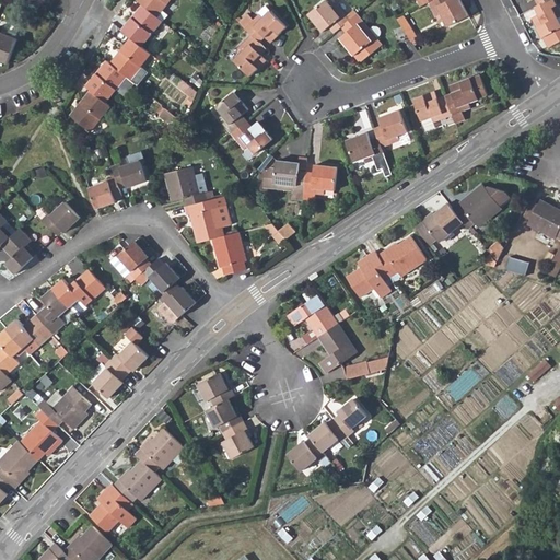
[(138,0),(137,2),(142,7),(162,23),(173,10),(167,6),(172,0),(138,0)]
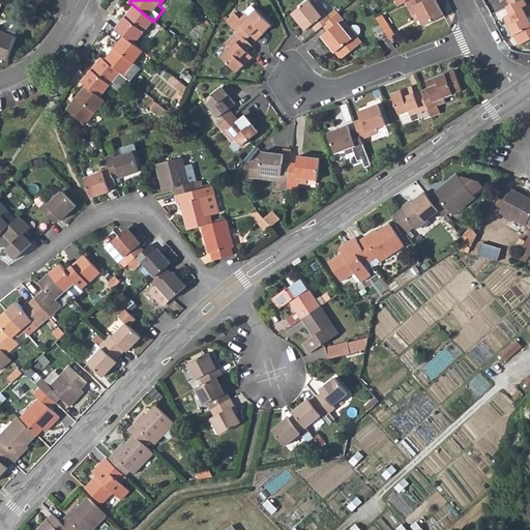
[(407,0),(416,17),(420,15),(424,23),(444,12),(436,0),(407,0)]
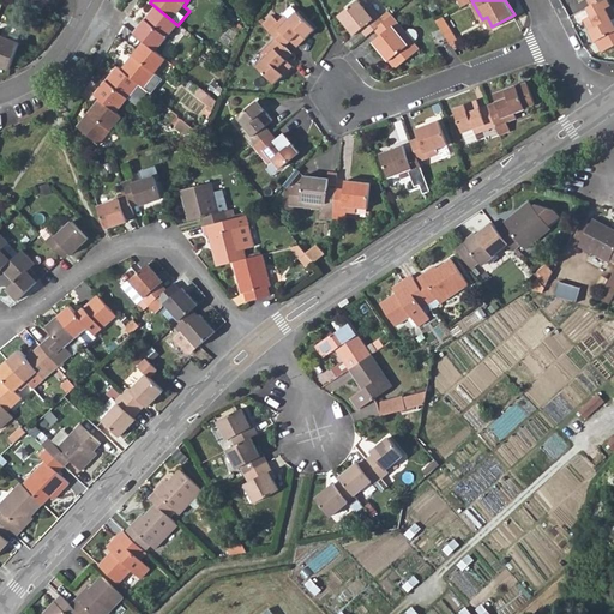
[(613,1),(613,0),(603,0),(600,2),(596,4),(595,5),(599,12),(595,14),(587,18),(599,40),(613,31),(613,1)]
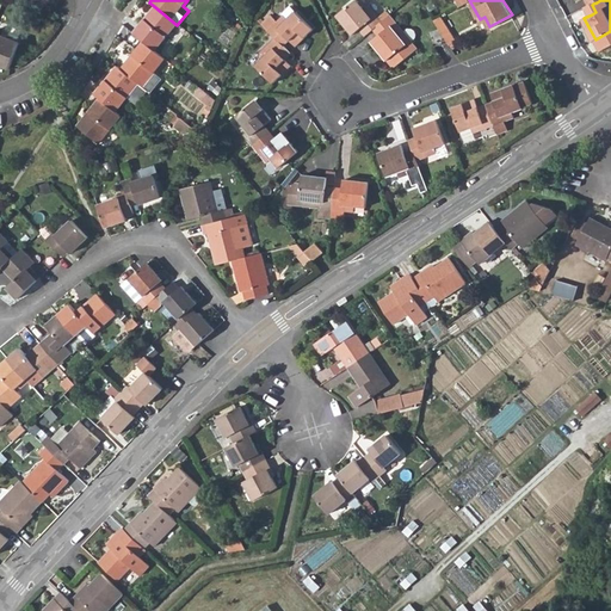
[(364,28),(370,35),(374,31),(378,28),(384,22),(369,6),(365,10),(357,1),(338,18),(355,36),(360,31),(364,28)]
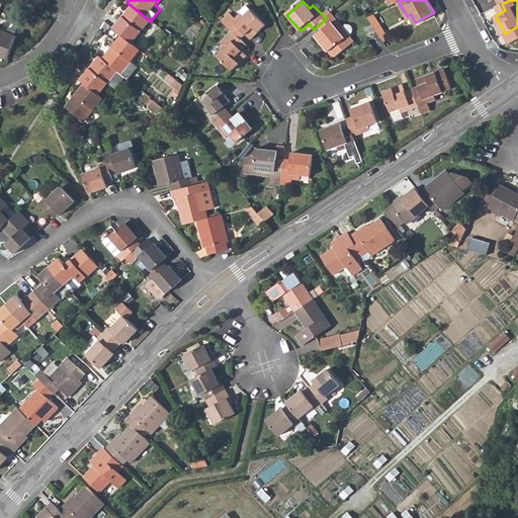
[(130,46),(150,21),(132,6),(111,30),(120,38),(130,46)]
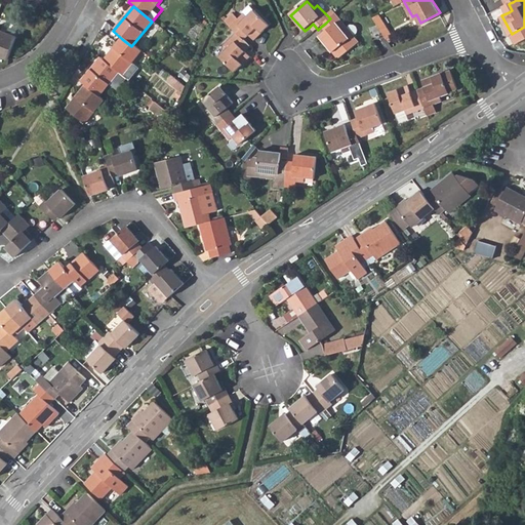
[(231,15),(224,24),(235,34),(241,39),(246,34),(248,37),(253,41),(268,26),(247,6),(241,13),(242,14),(237,21),(231,15)]
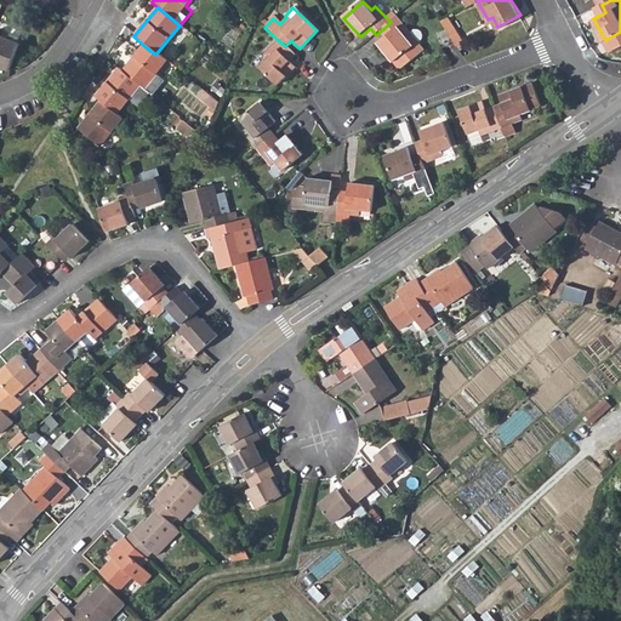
[(412,33),(398,15),(391,22),(385,28),(389,34),(386,38),(380,43),(403,68),(426,47),(420,40),(417,44),(410,35),(412,33)]
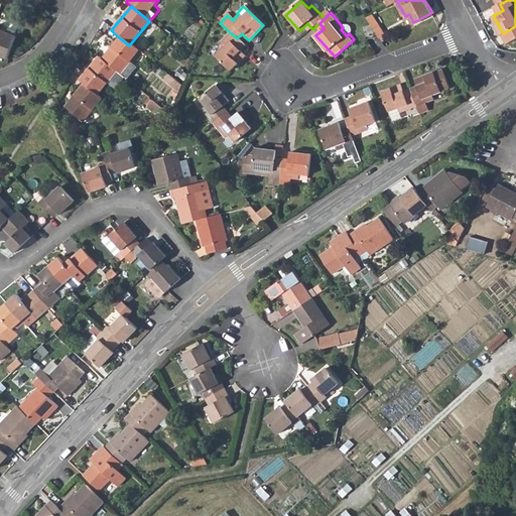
[(386,34),(372,12),(367,15),(381,37),(386,34)]
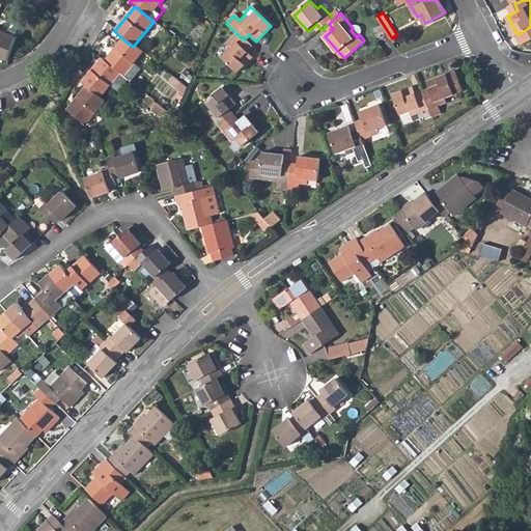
[(313,27),(318,32),(322,30),(316,24),(313,27)]
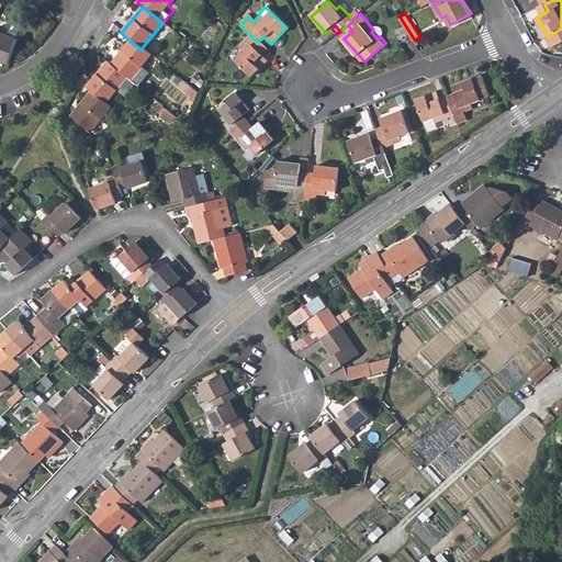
[(380,36),(373,30),(371,32),(378,40),(380,36)]
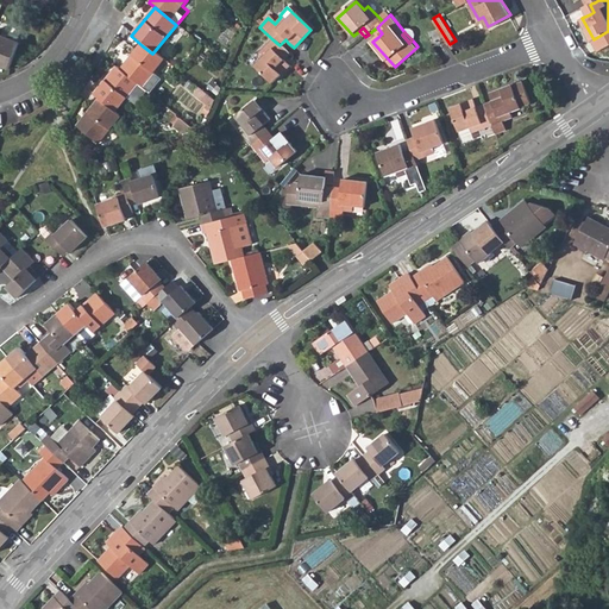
[(22,44),(0,36),(0,64),(12,69),(22,44)]
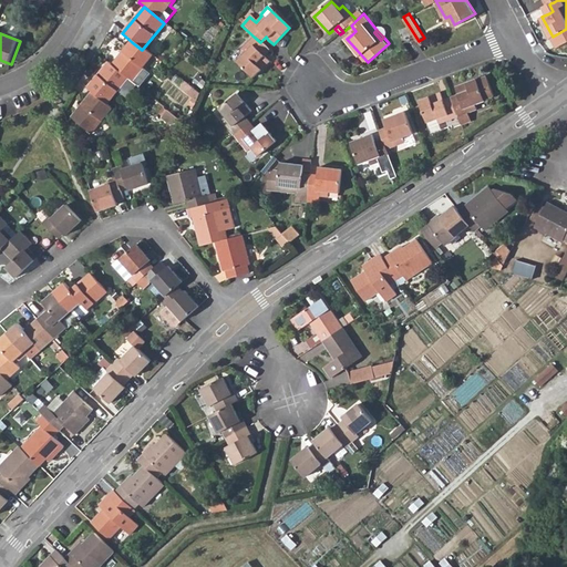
[(261,54),(267,49),(264,45),(260,42),(254,37),(241,51),(246,55),(238,63),(256,79),(270,62),(266,58),(261,54)]
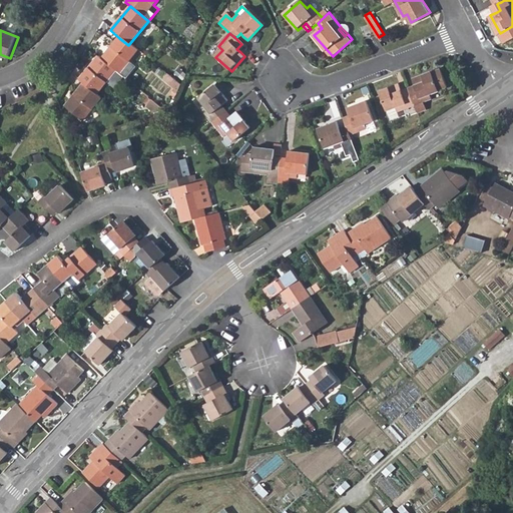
[(127,64),(137,52),(128,45),(119,38),(100,61),(121,77),(124,79),(133,69),(127,64)]
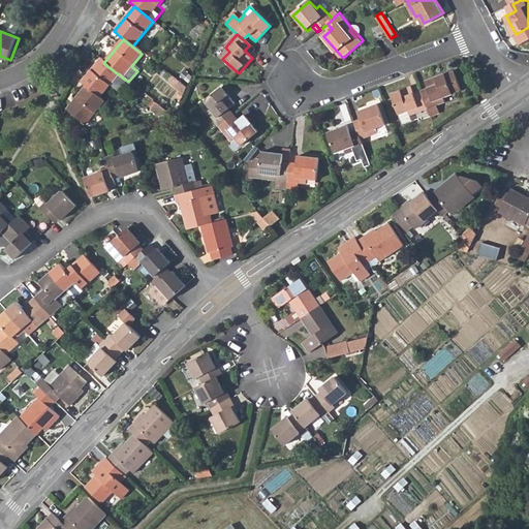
[(115,93),(125,80),(103,63),(101,61),(82,86),(85,89),(99,100),(110,89),(115,93)]
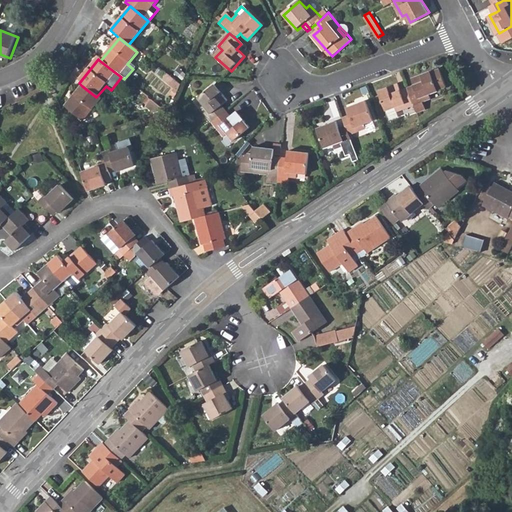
[(416,87),(410,90),(416,105),(419,113),(428,109),(425,101),(433,98),(431,94),(449,86),(442,67),(432,71),(432,70),(413,77),(415,84),(416,87)]
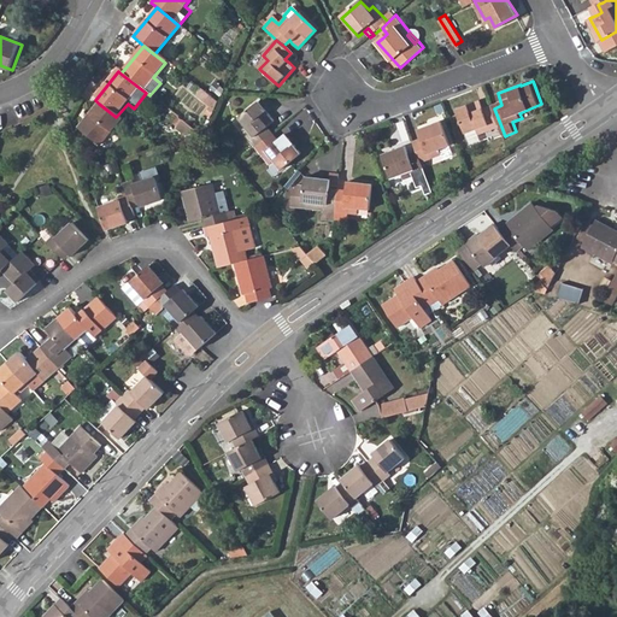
[(203,86),(199,90),(213,101),(217,98),(203,86)]
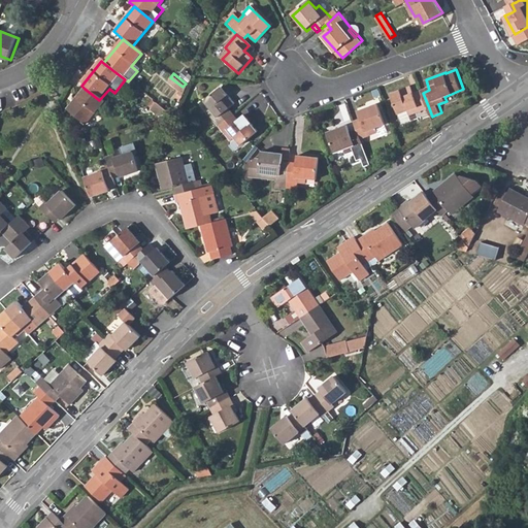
[(175,97),(180,101),(186,90),(183,87),(170,77),(166,84),(178,93),(175,97)]
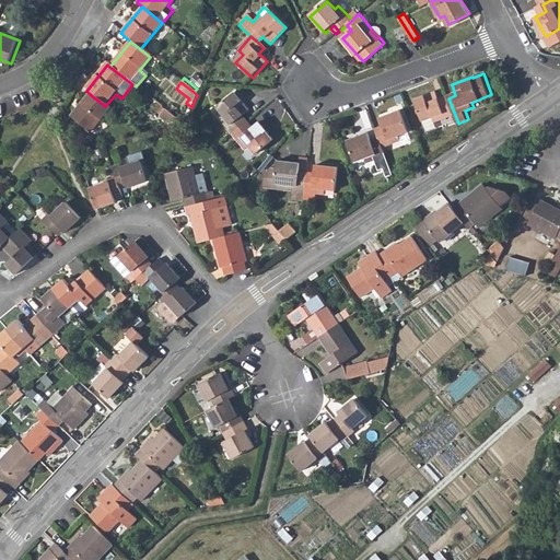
[(435,123),(455,115),(448,98),(442,101),(440,97),(438,90),(416,98),(424,120),(434,117),(435,123)]
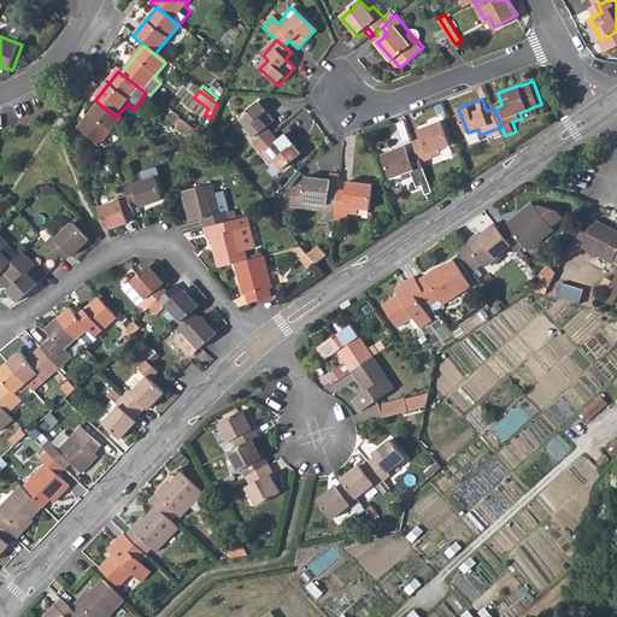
[(98,148),(121,121),(116,117),(99,104),(76,131),(98,148)]
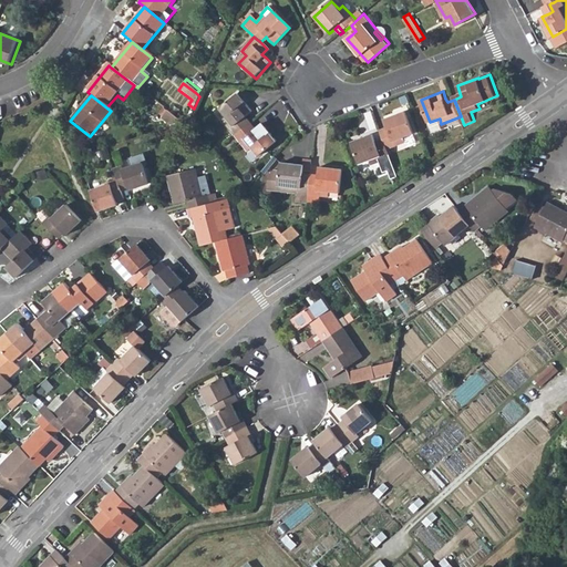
[(219,125),(232,141),(245,130),(239,124),(243,122),(249,116),(234,99),(216,114),(223,122),(219,125)]
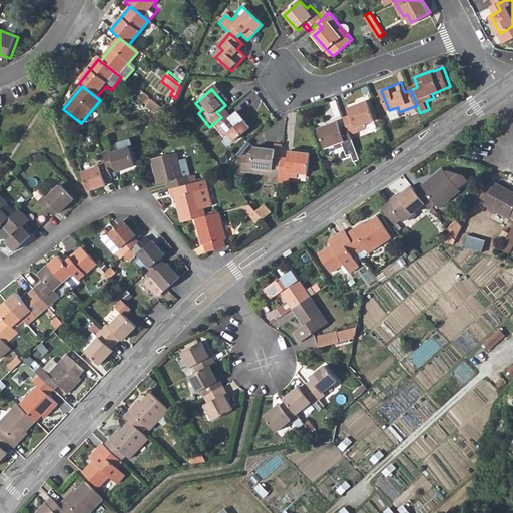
[(137,94),(130,102),(136,107),(143,99),(137,94)]
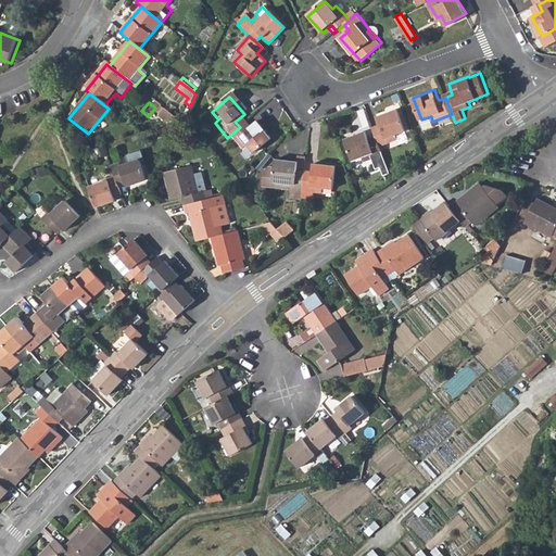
[(382,127),(375,130),(377,136),(378,139),(381,146),(400,139),(397,134),(407,130),(400,109),(379,116),(381,123),(382,127)]
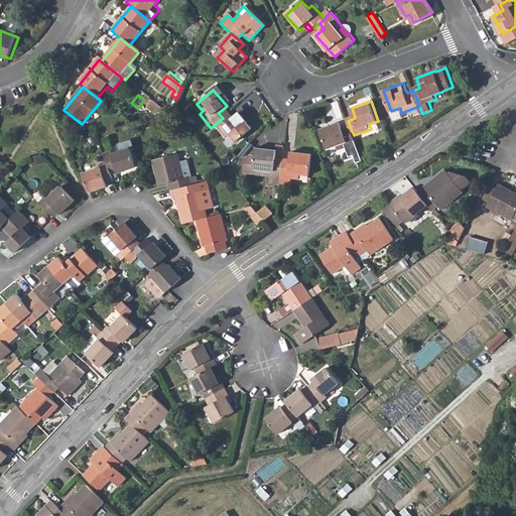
[(144,109),(153,116),(164,112),(151,102),(144,109)]
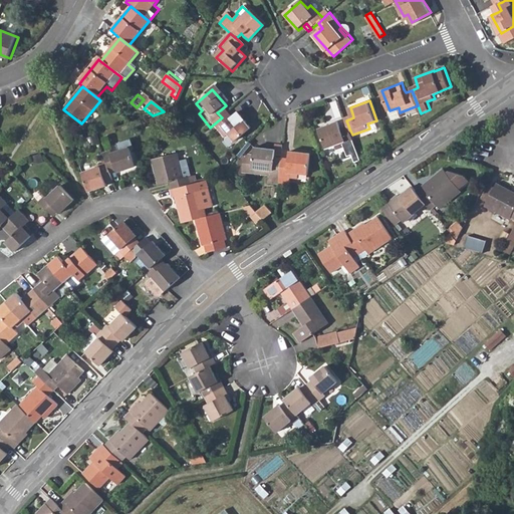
[(226,122),(222,117),(210,127),(222,142),(226,139),(232,147),(248,132),(235,115),(229,120),(226,122)]
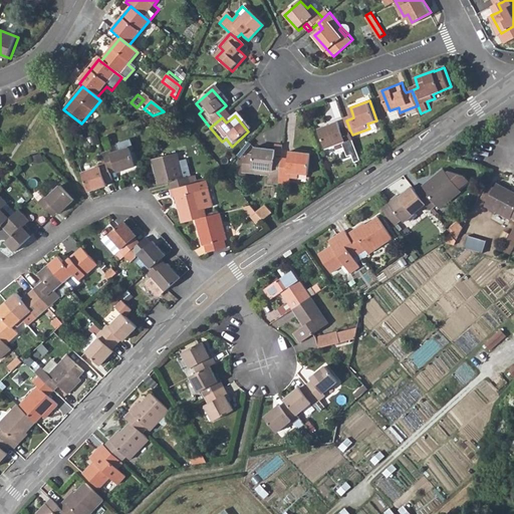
[(338,150),(355,143),(352,135),(349,129),(342,132),(341,127),(339,121),(320,129),(328,149),(336,146),(338,150)]
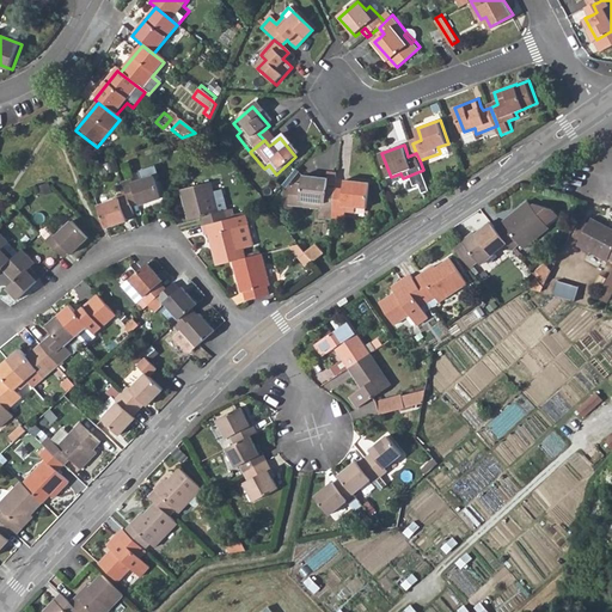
[(318,220),(330,221),(335,193),(326,191),(326,187),(328,178),(303,175),(301,184),(295,184),(289,190),(288,204),(298,207),(299,200),(311,202),(310,208),(319,209),(318,220)]
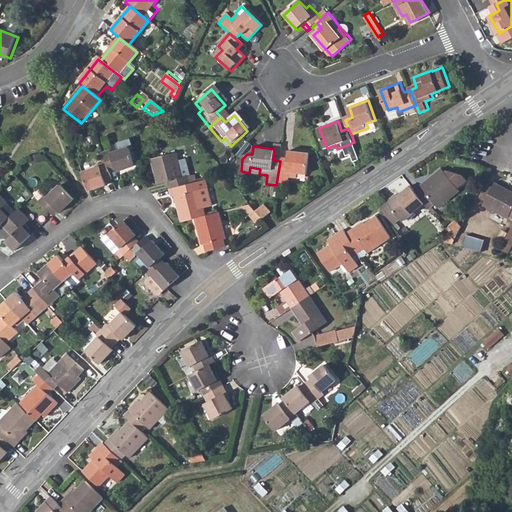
[(111,152),(103,155),(106,163),(110,173),(117,170),(118,173),(136,167),(130,149),(112,155),(111,152)]
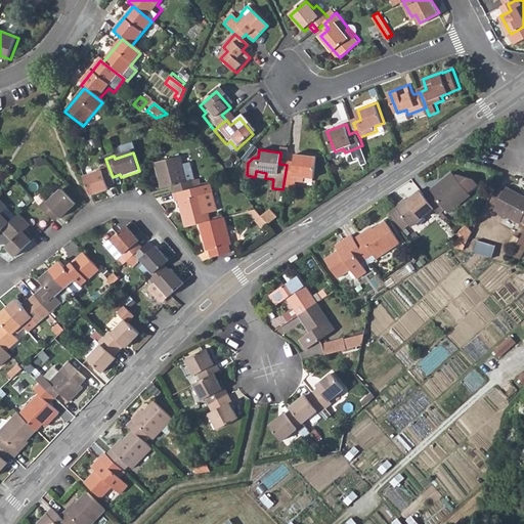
[(294,166),(287,165),(282,189),(294,190),(295,182),(303,183),(303,178),(313,179),(316,158),(295,155),(294,162),(294,166)]
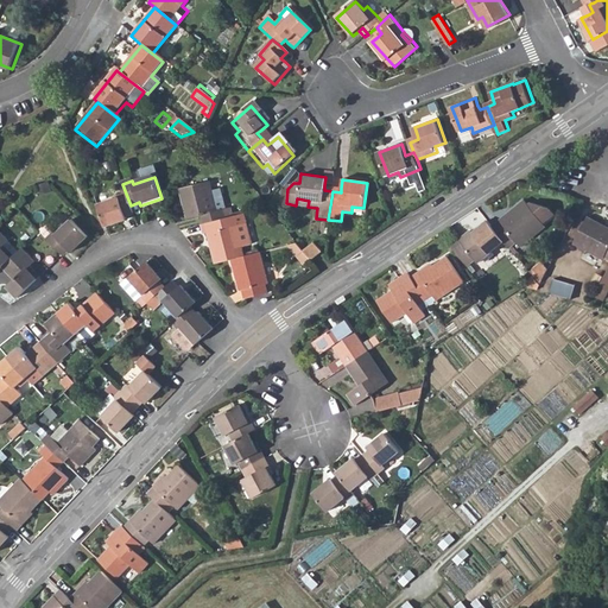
[(32,188),(37,201),(50,196),(45,183),(32,188)]
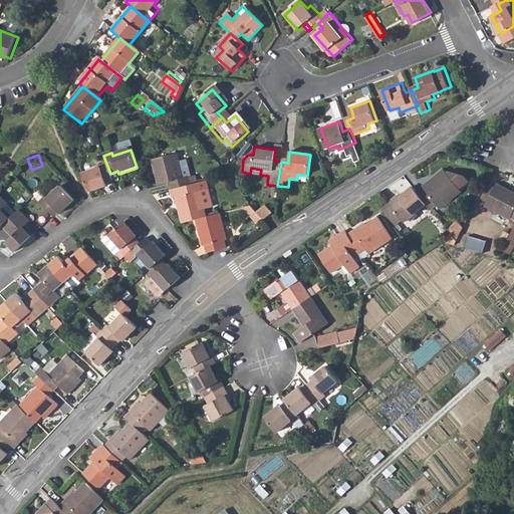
[(169,182),(171,190),(195,184),(194,181),(193,176),(190,176),(185,159),(179,161),(177,155),(153,160),(159,185),(169,182)]
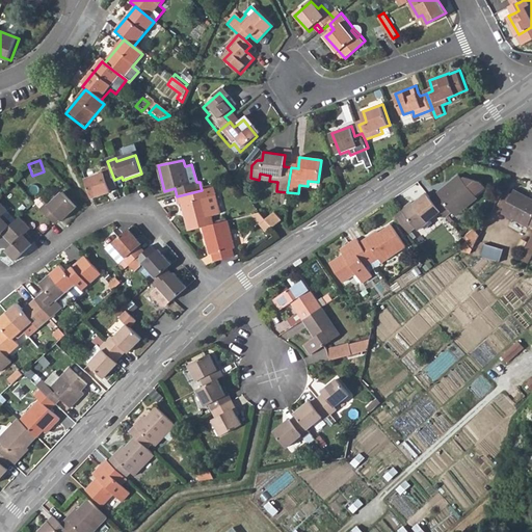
[(109,191),(117,188),(114,180),(110,169),(103,173),(104,176),(85,181),(92,200),(110,193),(109,191)]
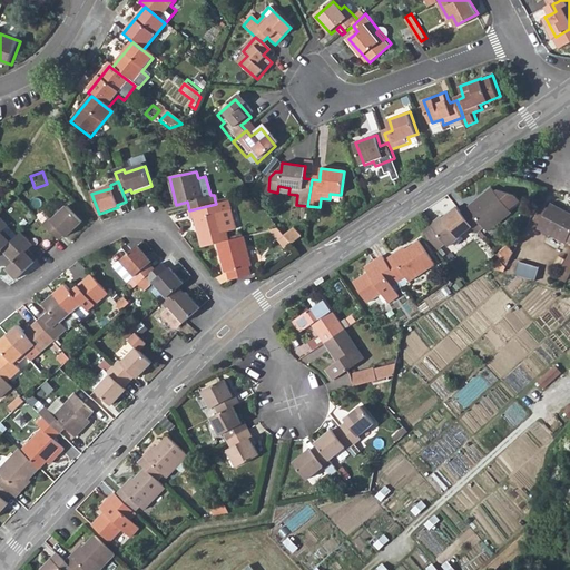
[(475,203),(468,209),(480,223),(484,229),(492,224),(493,225),(507,214),(504,210),(514,202),(524,193),(520,187),(502,183),(500,185),(499,184),(484,196),(487,198),(478,206),(475,203)]
